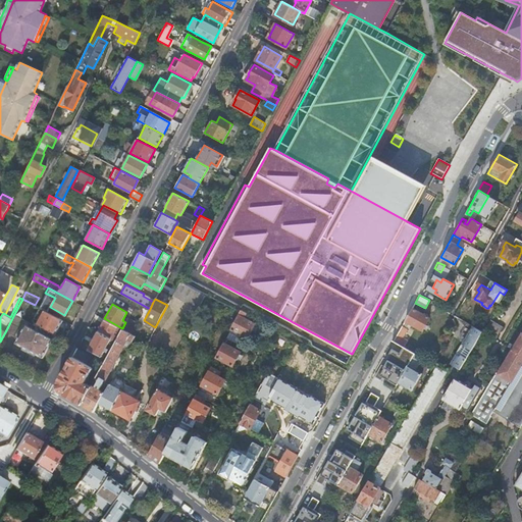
[(62,320),(40,308),(37,312),(41,315),(37,323),(55,333),(56,330),(62,320)]
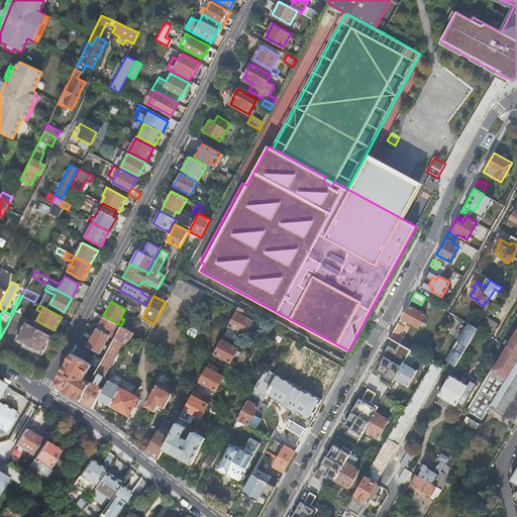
[(404,311),(398,321),(390,337),(399,342),(403,336),(397,333),(405,320),(418,327),(425,314),(408,305),(404,311)]
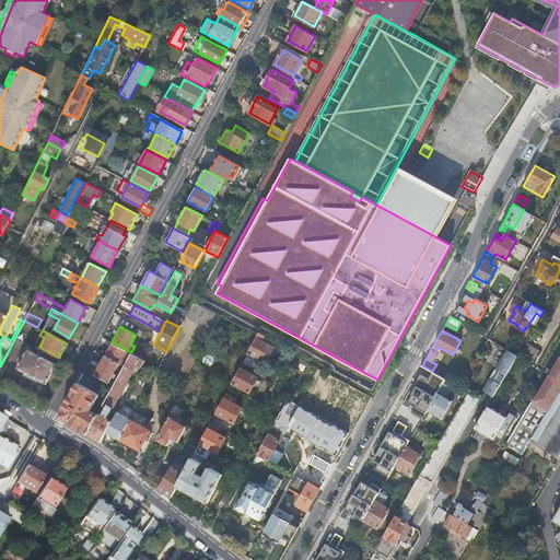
[(259,333),(257,336),(248,352),(266,362),(275,347),(263,340),(265,336),(259,333)]
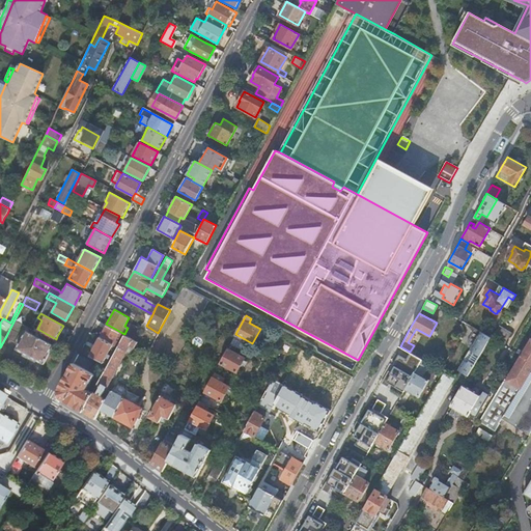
[(12,324),(6,336),(14,340),(20,327),(12,324)]
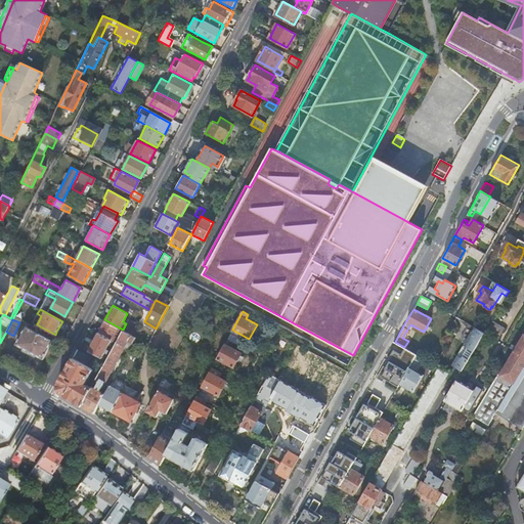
[(116,342),(119,337),(115,334),(117,331),(119,332),(121,329),(104,319),(98,333),(112,340),(116,342)]
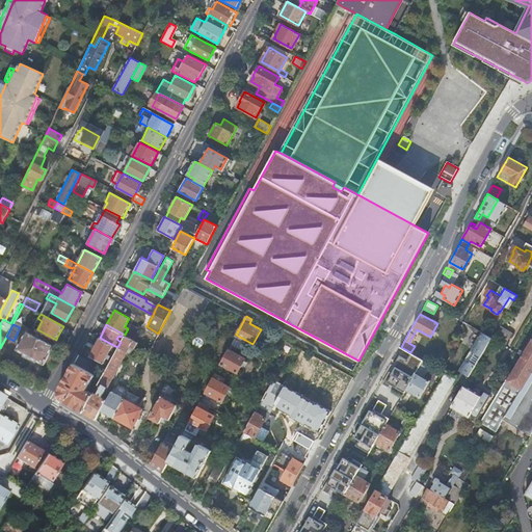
[(500,325),(493,339),(504,345),(511,333),(500,325)]
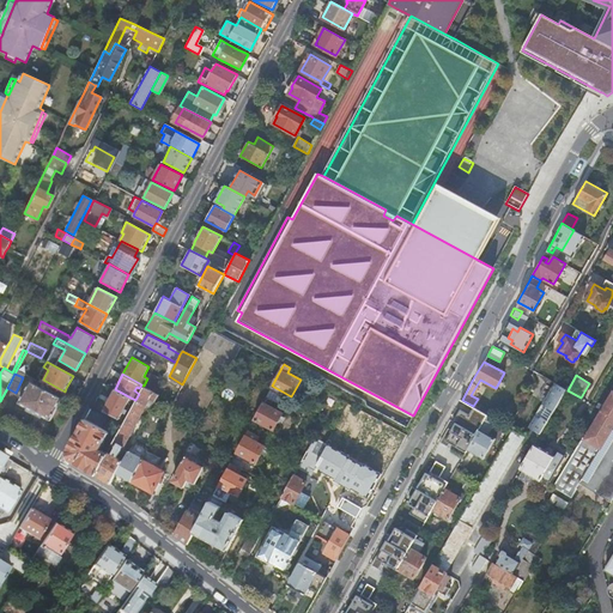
[(144,386),(155,392),(159,384),(147,378),(144,386)]
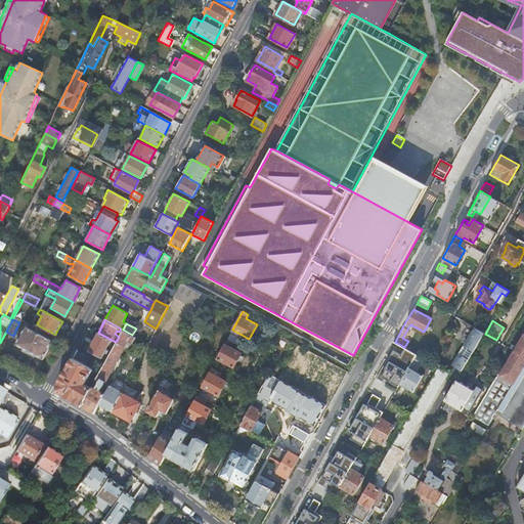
[(15,344),(29,351),(40,330),(36,328),(34,331),(26,325),(15,344)]
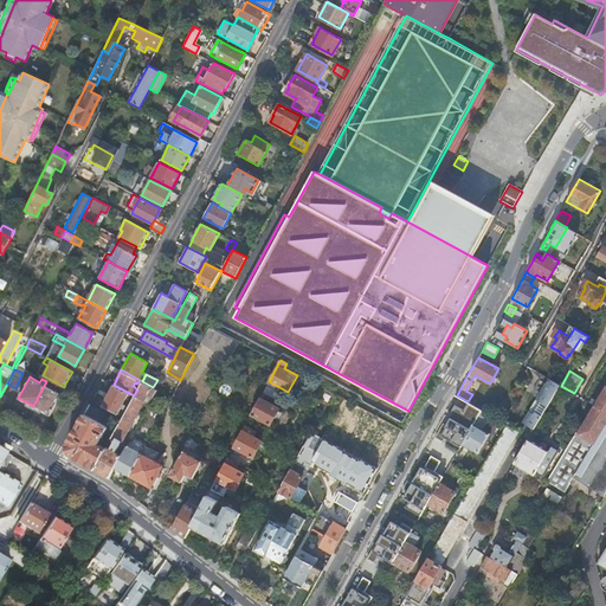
[(559,385),(548,378),(522,421),(534,429),(539,420),(560,385),(559,385)]
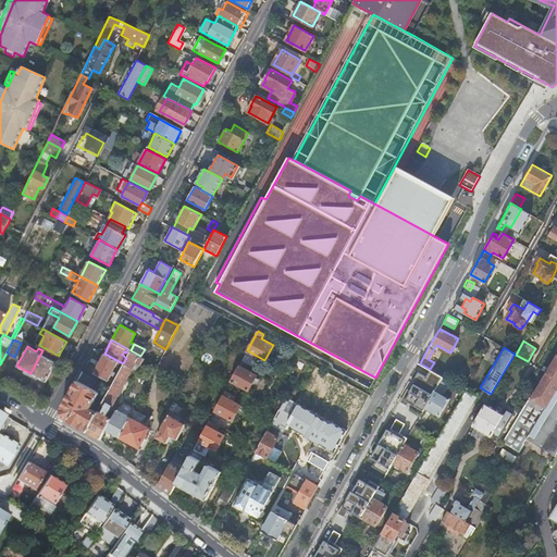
[(42,350),(31,373),(45,381),(56,361),(47,357),(49,354),(42,350)]
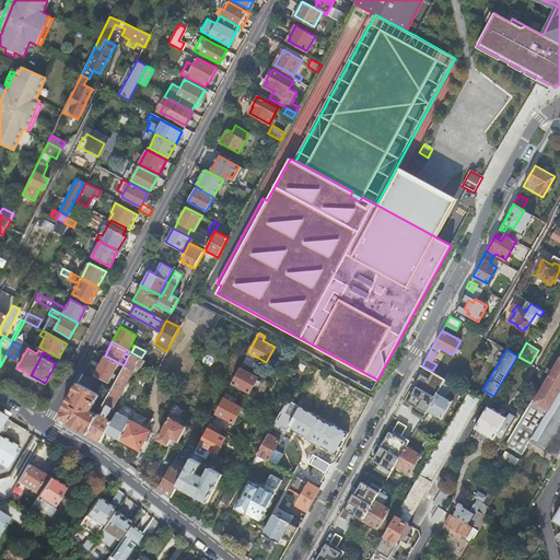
[(94,438),(101,442),(106,433),(113,420),(107,417),(111,409),(113,408),(136,364),(141,366),(144,360),(141,358),(131,352),(127,360),(124,365),(106,398),(102,407),(100,410),(88,434),(94,438)]
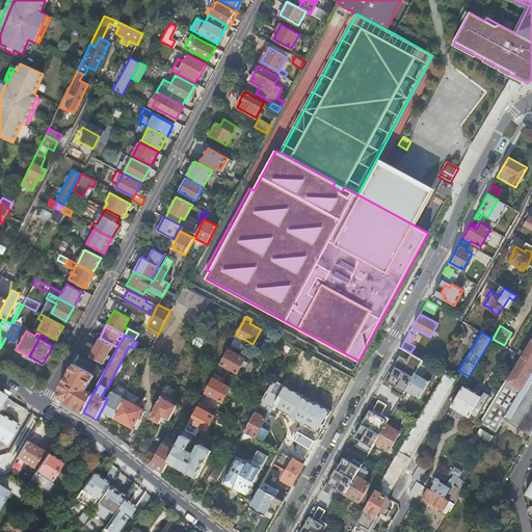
[(54,342),(64,347),(67,342),(57,337),(56,340),(54,342)]
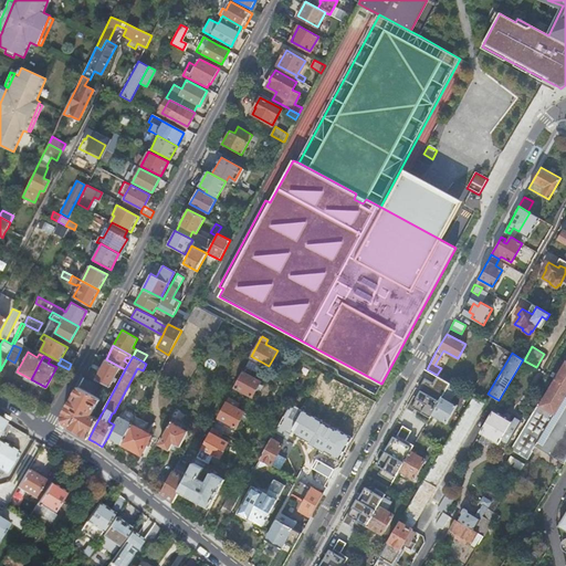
[(121,367),(106,359),(95,378),(109,386),(121,367)]
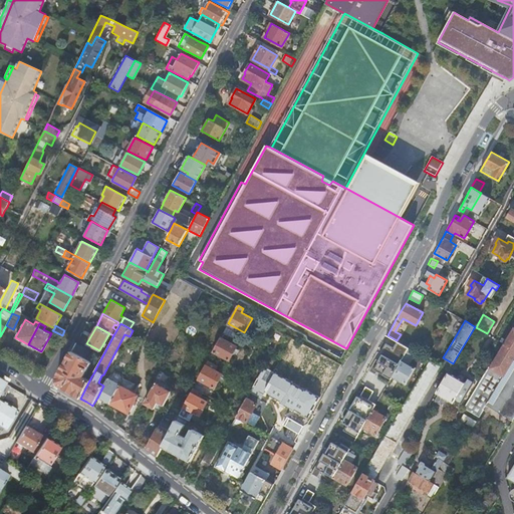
[(488,366),(477,383),(463,408),(479,418),(482,412),(508,428),(513,418),(513,329),(491,368),(488,366)]
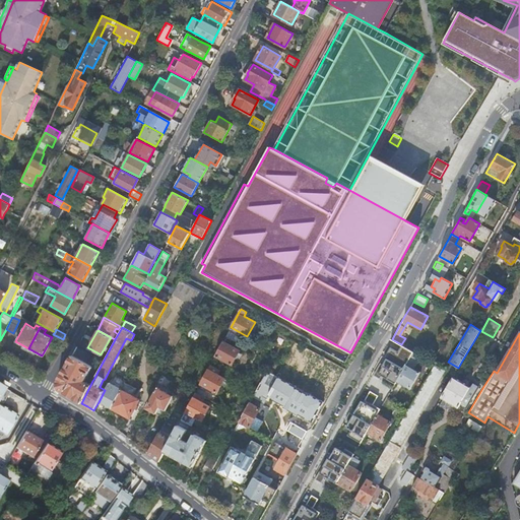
[(232,339),(225,336),(215,355),(232,365),(240,350),(229,344),(232,339)]
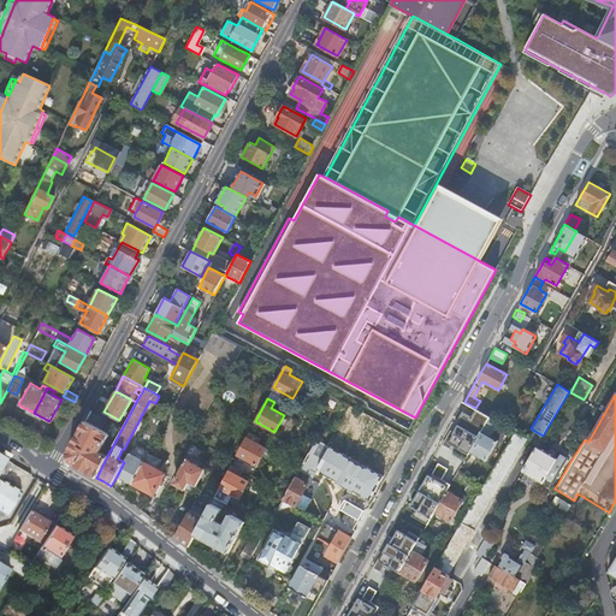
[(452,445),(467,455),(490,418),(477,409),(472,416),(462,412),(455,425),(457,426),(454,432),(450,430),(442,444),(450,449),(452,445)]
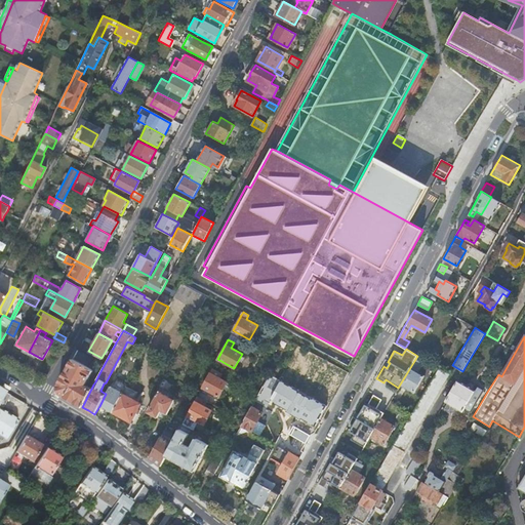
[(77,350),(72,359),(86,366),(90,357),(77,350)]
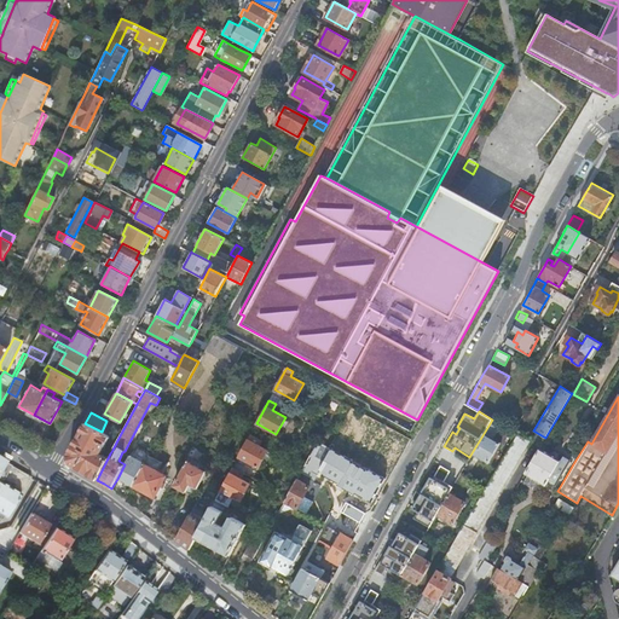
[(501,424),(492,420),(472,455),(487,463),(499,443),(493,438),(501,424)]
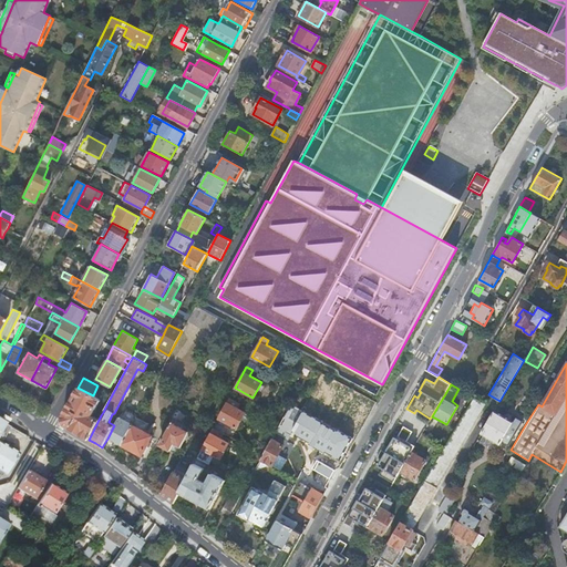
[(63,424),(89,440),(101,415),(100,414),(98,418),(93,415),(100,402),(103,403),(100,411),(103,412),(107,403),(93,395),(78,388),(62,418),(63,424)]
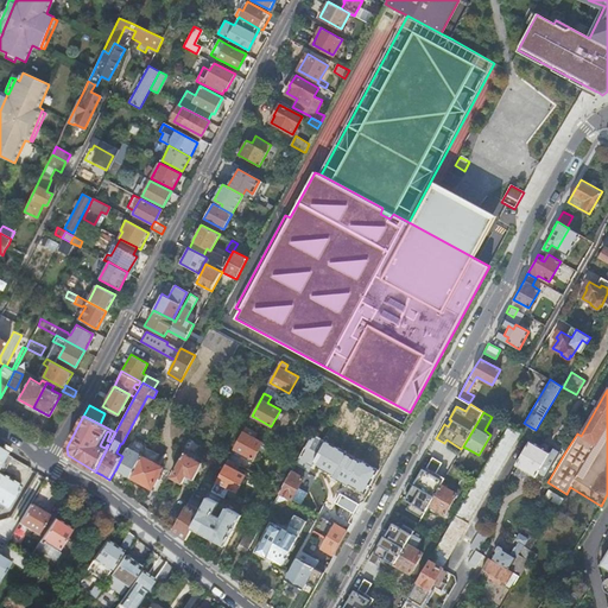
[(246,425),(234,449),(253,458),(263,442),(255,438),(258,432),(246,425)]
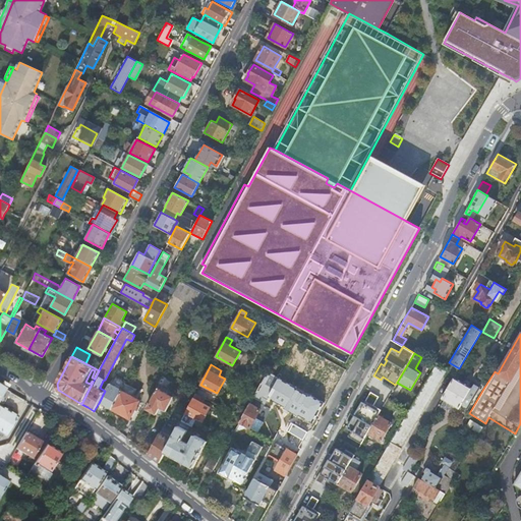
[(436,364),(435,365),(408,410),(379,460),(349,512),(343,520),(358,520),(368,505),(372,499),(377,501),(383,489),(379,486),(401,449),(400,448),(446,370),(436,364)]
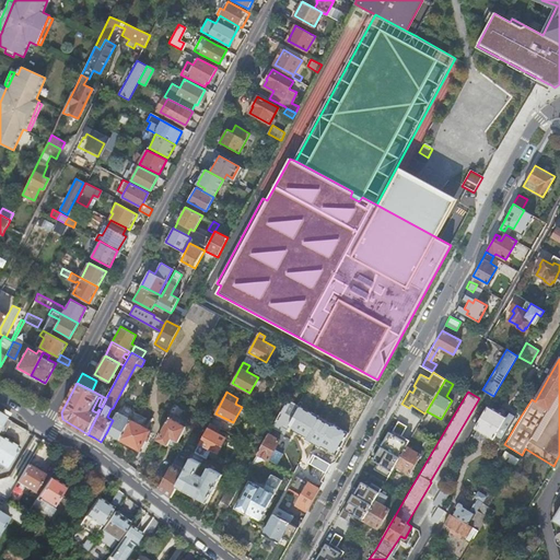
[(283,435),(288,428),(292,430),(292,431),(321,446),(321,445),(336,454),(348,431),(334,423),(334,424),(318,417),(319,416),(288,399),(271,429),(283,435)]
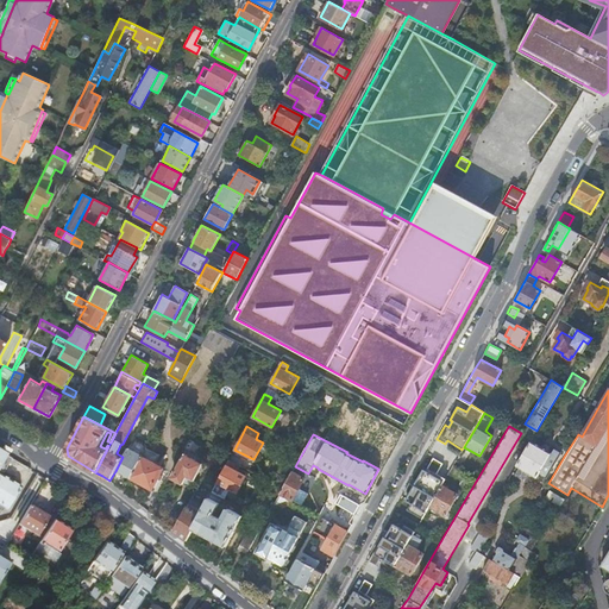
[(551,453),(531,440),(515,465),(515,466),(518,468),(513,475),(522,479),(525,476),(529,478),(532,476),(535,478),(539,473),(546,477),(553,464),(560,452),(554,447),(551,453)]
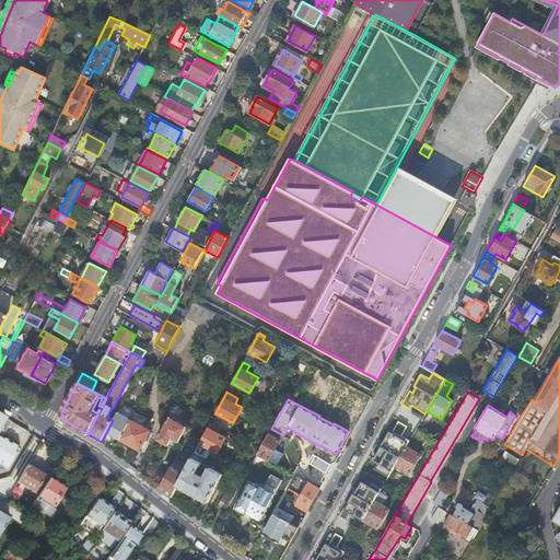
[(106,433),(118,440),(119,439),(130,419),(117,412),(113,420),(106,433)]
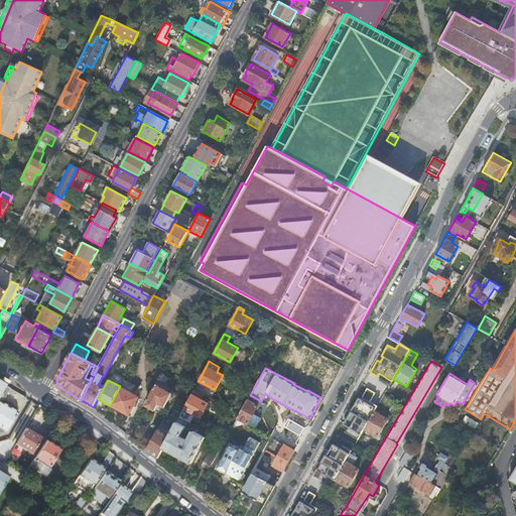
[(120,386),(110,404),(128,413),(138,396),(127,391),(130,386),(122,382),(120,386)]
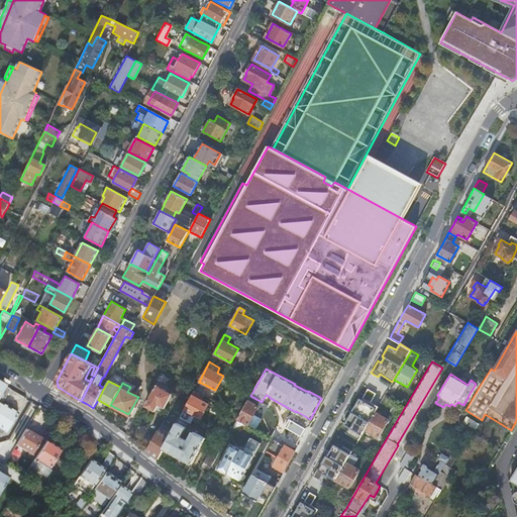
[(173,405),(178,396),(171,392),(172,389),(161,383),(159,385),(158,385),(157,385),(145,406),(154,411),(159,405),(165,408),(168,402),(173,405)]
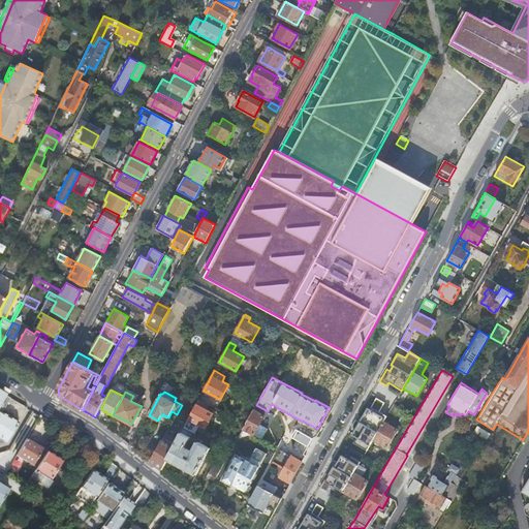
[(27,407),(5,394),(0,402),(0,407),(6,411),(8,407),(22,415),(27,407)]
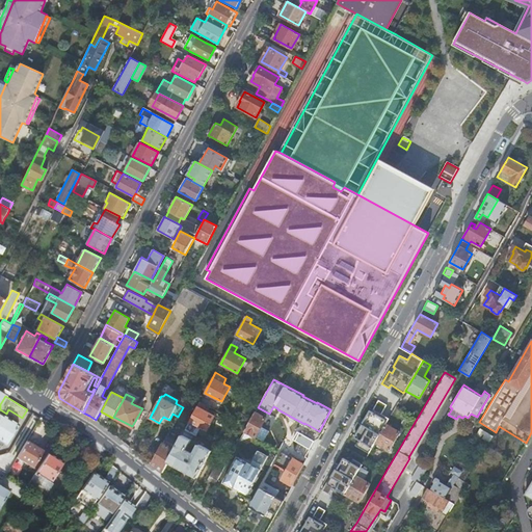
[(376,442),(387,424),(389,421),(380,416),(388,405),(378,400),(373,410),(371,409),(363,424),(358,422),(354,429),(358,431),(354,437),(358,440),(355,446),(369,453),(376,442)]
